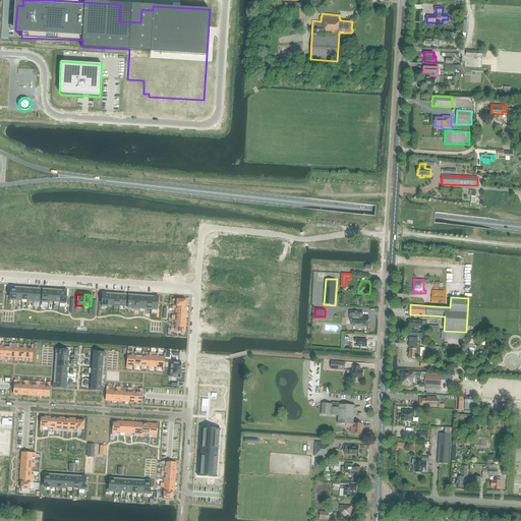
[(368,319),(362,317),(363,311),(350,310),(350,319),(352,319),(352,326),(358,326),(357,327),(362,327),(363,326),(368,327),(368,322),(369,321),(369,320),(368,319)]
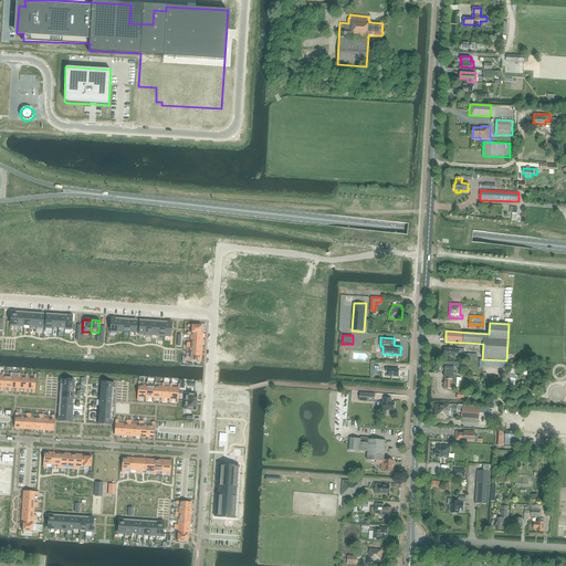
[(186,357),(186,359),(189,359),(200,360),(201,353),(190,352),(189,357),(186,357)]
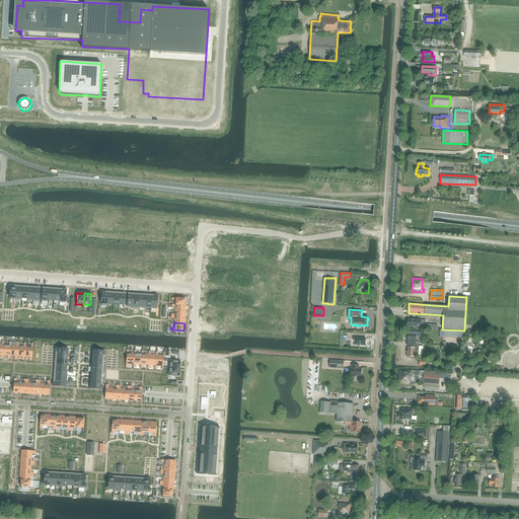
[(409,331),(409,337),(408,346),(415,347),(415,349),(408,348),(408,353),(408,356),(408,358),(415,358),(415,355),(419,355),(419,347),(417,347),(417,343),(417,337),(423,338),(423,332),(409,331)]
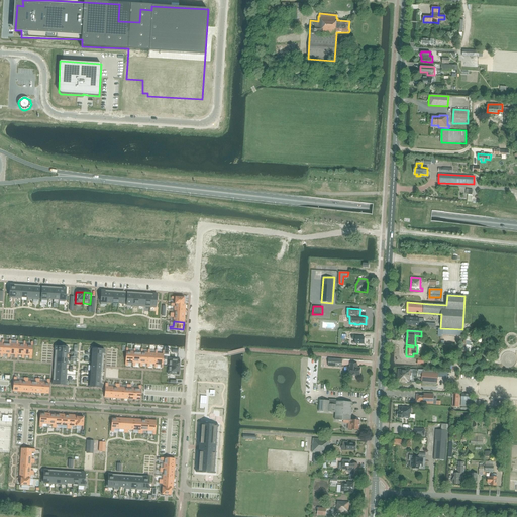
[(365,344),(365,337),(359,337),(359,336),(352,336),(352,339),(355,339),(355,343),(365,344)]
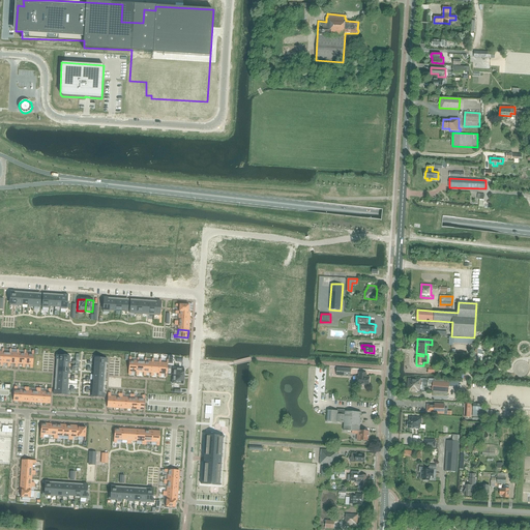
[(474,353),(473,360),(481,361),(482,354),(481,354),(482,350),(475,349),(475,353),(474,353)]
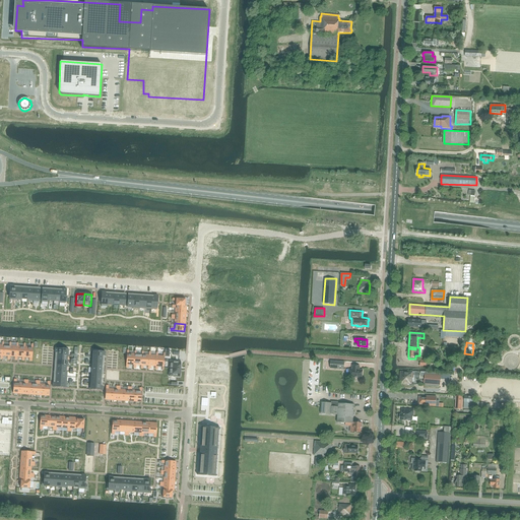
[(3,345),(3,355),(8,356),(7,360),(9,360),(10,356),(10,346),(11,343),(9,343),(9,346),(3,345)]
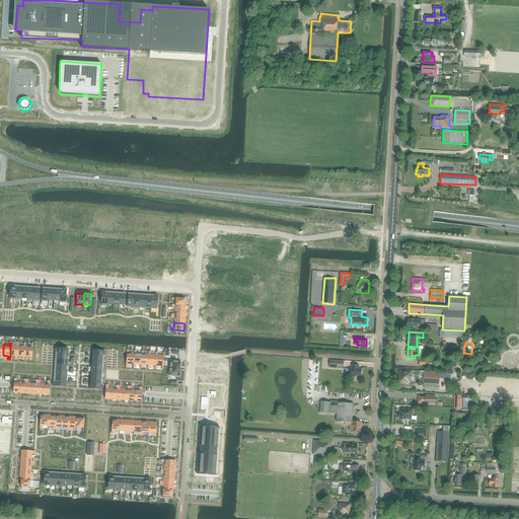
[(10,346),(10,356),(15,356),(15,359),(17,360),(17,356),(17,346),(18,343),(17,343),(16,346),(10,346)]
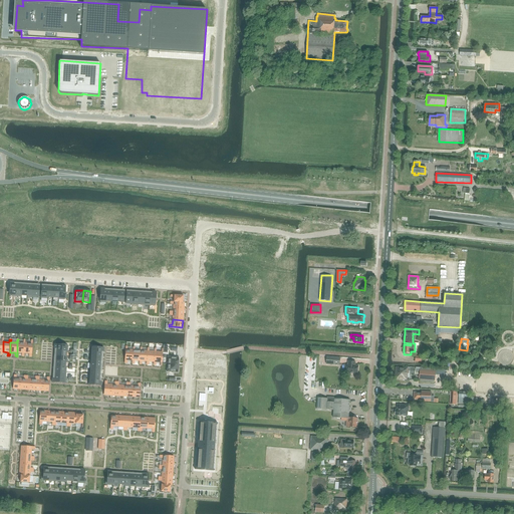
[(17,342),(17,352),(22,353),(22,356),(24,356),(24,353),(25,343),(25,340),(24,340),(24,343),(17,342)]
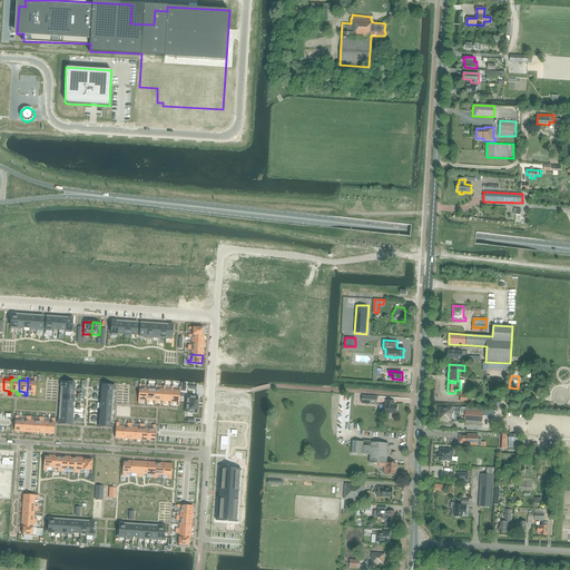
[(28,381),(27,392),(32,392),(32,395),(35,396),(36,377),(35,377),(35,381),(28,381)]
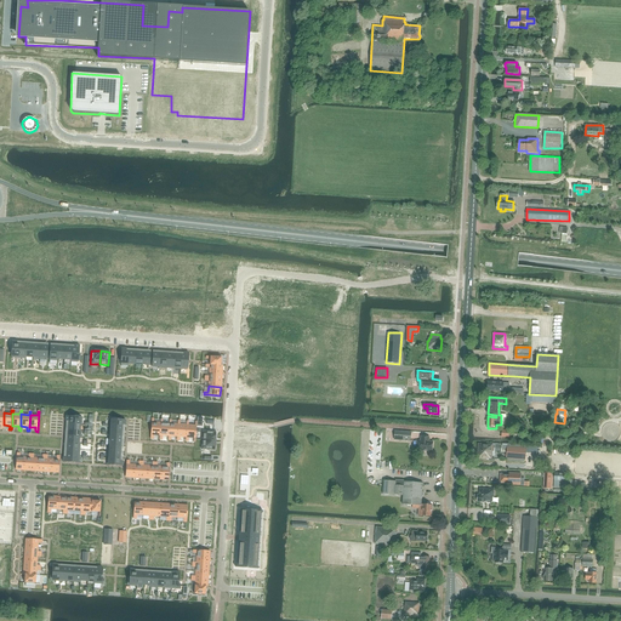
[(110,420),(109,427),(121,428),(123,425),(125,425),(125,421),(115,420),(115,419),(112,417),(112,420),(110,420)]
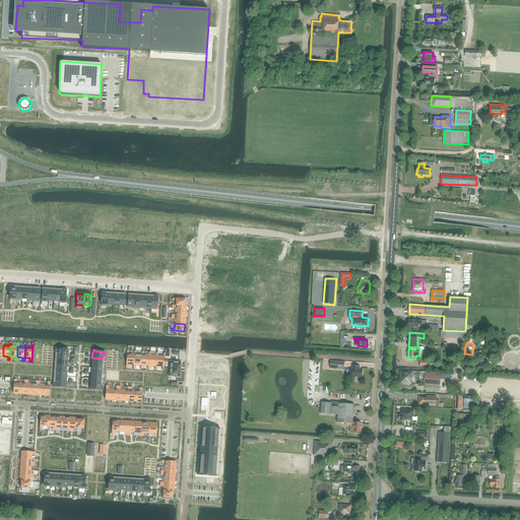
[(127,350),(126,368),(128,368),(129,365),(134,365),(135,354),(128,354),(129,350),(127,350)]
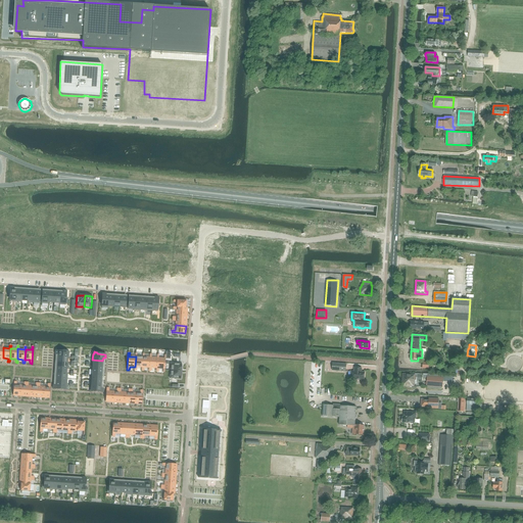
[(135,367),(135,370),(137,370),(137,367),(142,368),(143,357),(137,357),(137,353),(136,353),(136,357),(135,367)]
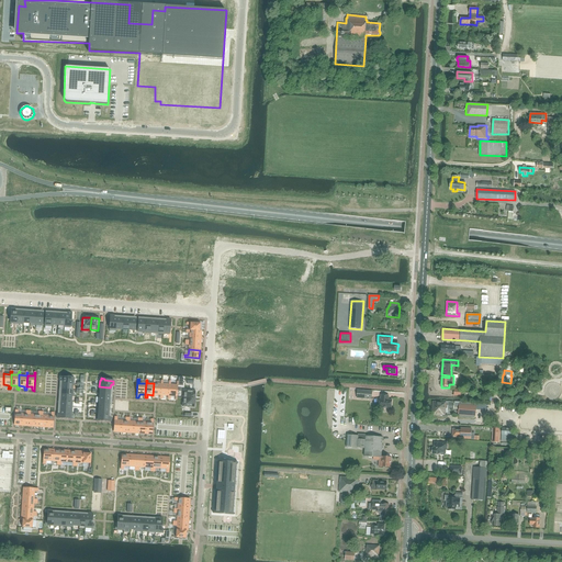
[(153,395),(153,398),(155,398),(155,395),(160,395),(161,384),(155,384),(155,380),(154,380),(154,383),(153,395)]
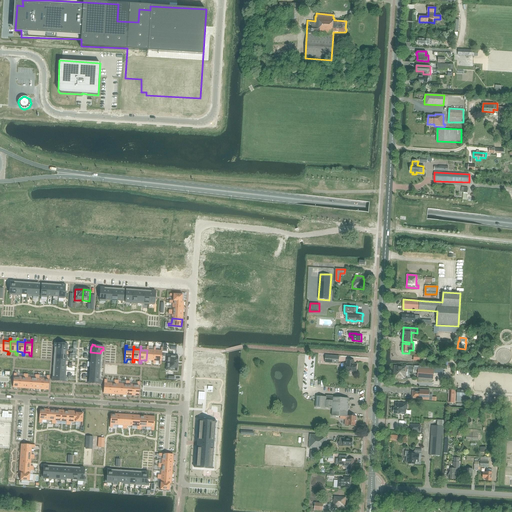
[(146,360),(146,363),(148,363),(148,360),(153,361),(154,350),(148,350),(148,347),(147,347),(147,350),(146,360)]
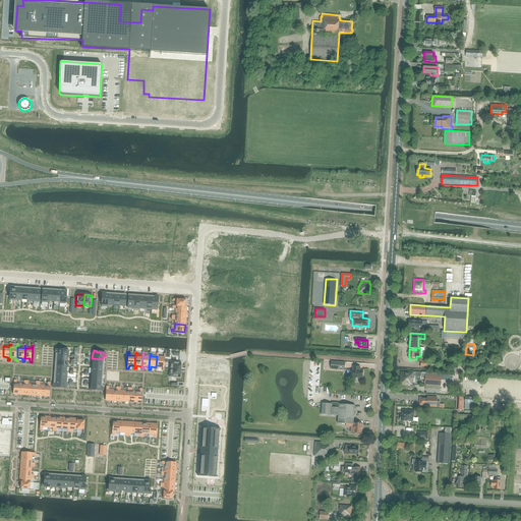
[(156,367),(156,370),(158,370),(158,367),(164,367),(164,357),(158,357),(158,353),(157,353),(157,356),(156,367)]
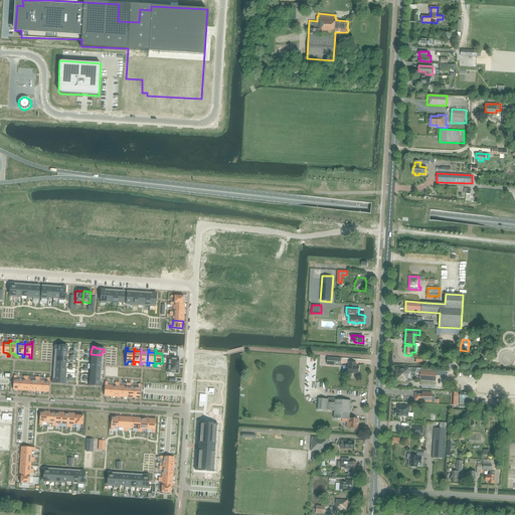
[(327,365),(341,366),(342,358),(328,357),(327,365)]
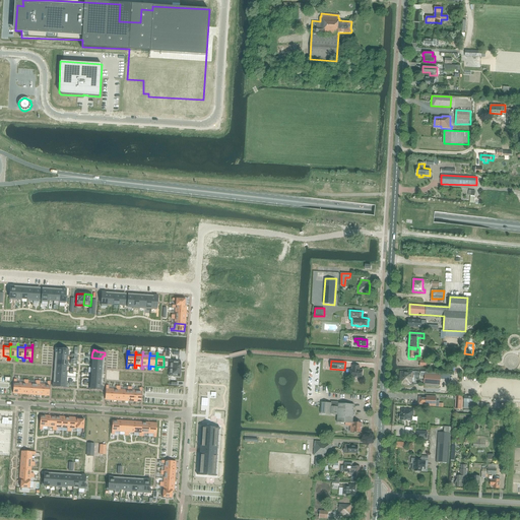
[(170,362),(169,369),(181,370),(181,362),(170,362)]
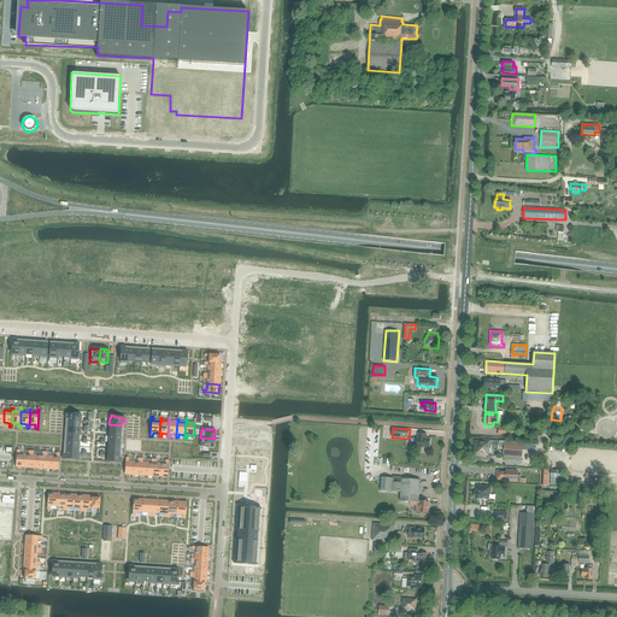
[(412,439),(412,441),(415,445),(416,445),(416,447),(429,448),(430,441),(430,439),(427,439),(427,435),(418,434),(417,438),(417,439),(412,439)]
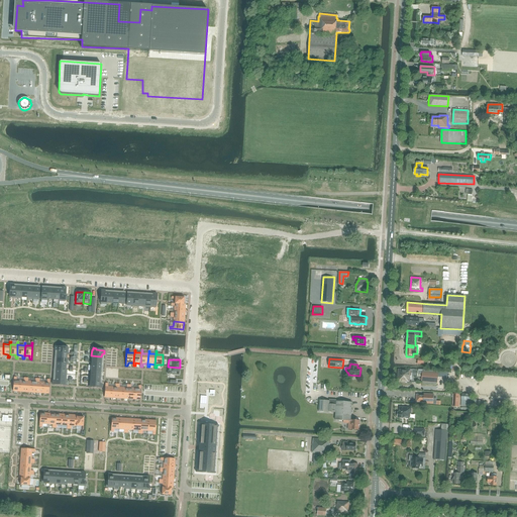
[(168,367),(168,374),(179,375),(180,368),(168,367)]
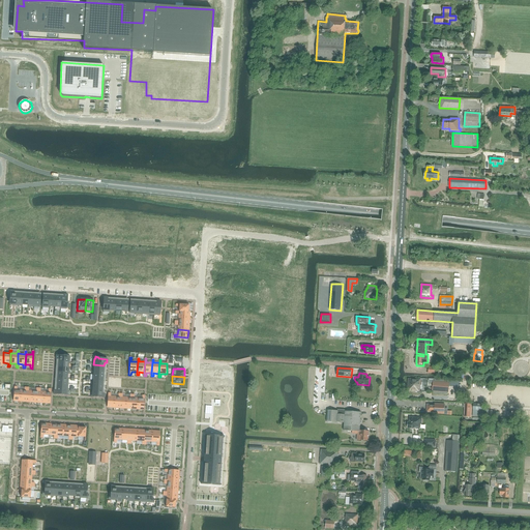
[(409,379),(408,391),(416,392),(416,391),(420,391),(420,389),(420,385),(422,386),(423,380),(421,380),(409,379)]
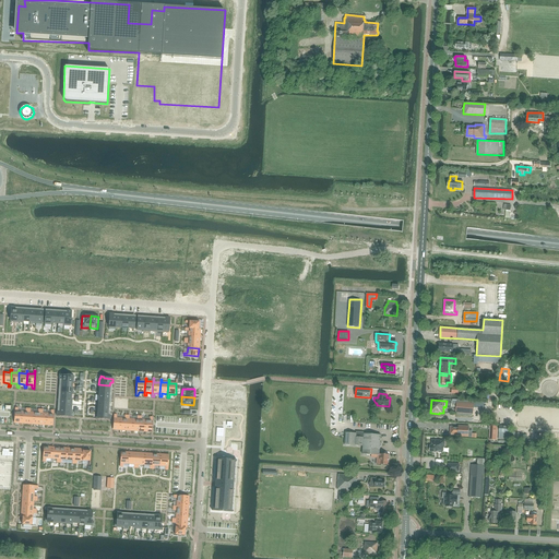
[(452,400),(452,402),(458,402),(456,404),(456,407),(456,412),(473,414),(473,405),(474,401),(452,400)]
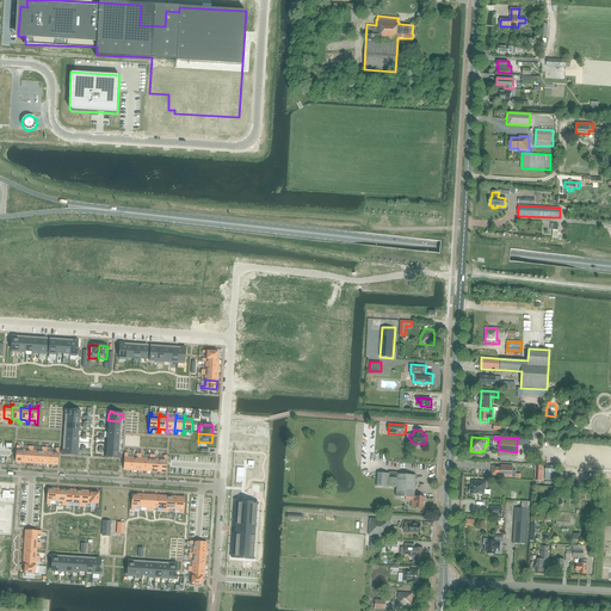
[(500,475),(500,476),(512,476),(513,467),(501,466),(501,467),(493,467),(493,474),(500,475)]
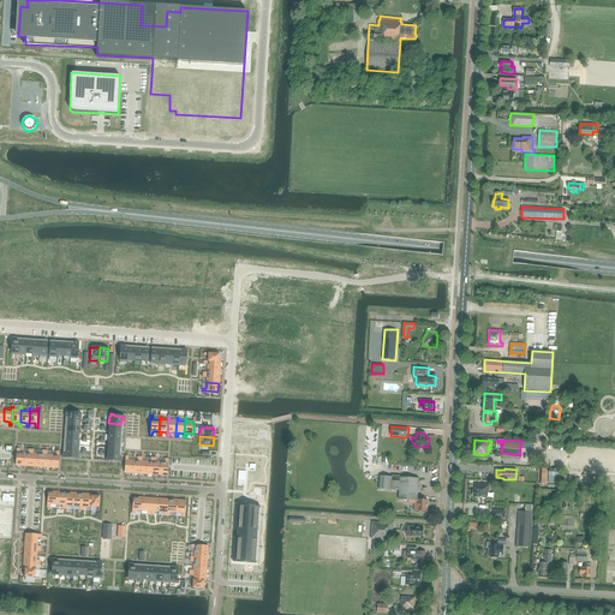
[(562,469),(549,469),(548,483),(567,484),(567,476),(562,476),(562,469)]
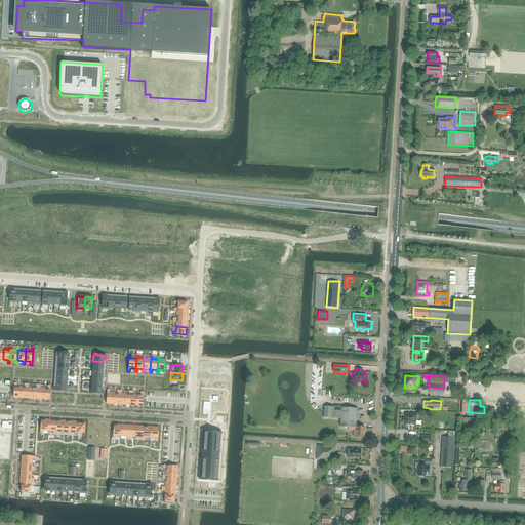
[(325,407),(324,418),(341,419),(340,427),(350,427),(350,430),(354,430),(354,436),(365,437),(366,428),(357,427),(357,420),(358,419),(358,416),(357,415),(358,409),(341,408),(341,407),(336,406),(335,407),(325,407)]
